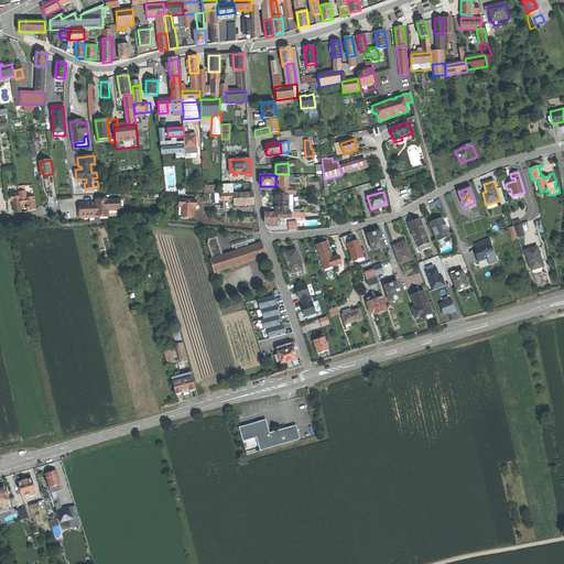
[(253,193),(234,194),(234,199),(234,205),(240,205),(247,205),(253,205),(253,193)]
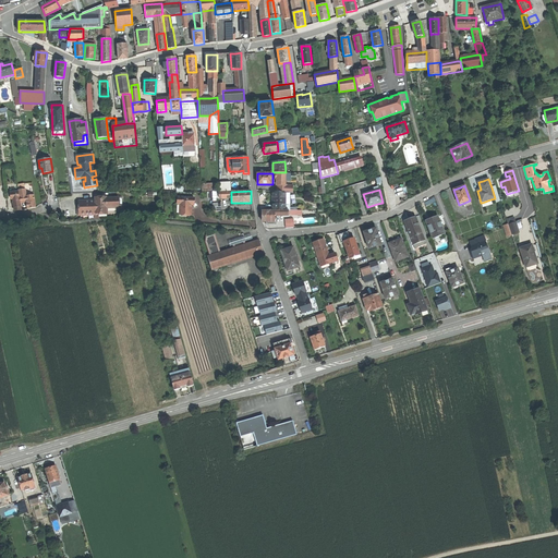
[(19,192),(10,193),(11,199),(12,199),(14,210),(19,210),(22,209),(19,192)]
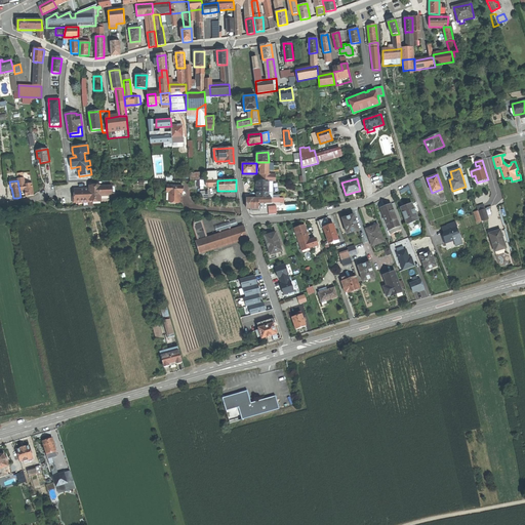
[(273,182),(258,180),(258,189),(258,198),(272,198),(273,198),(273,182)]
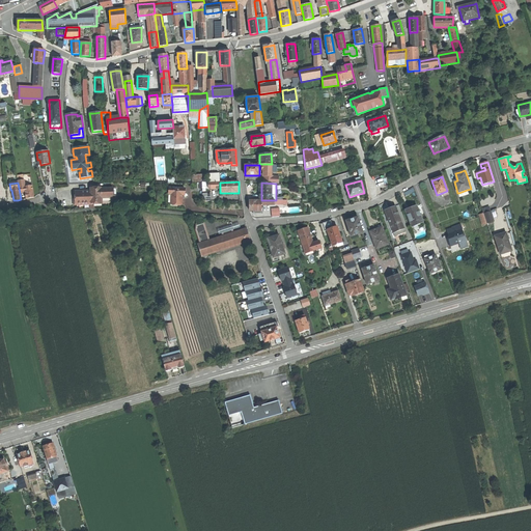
[(31,186),(24,187),(25,190),(26,199),(30,198),(33,198),(31,186)]
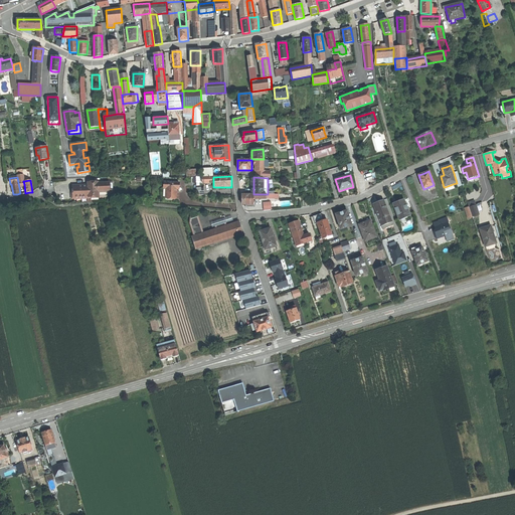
[(180,181),(164,181),(163,188),(165,189),(165,198),(177,199),(178,189),(179,189),(180,181)]
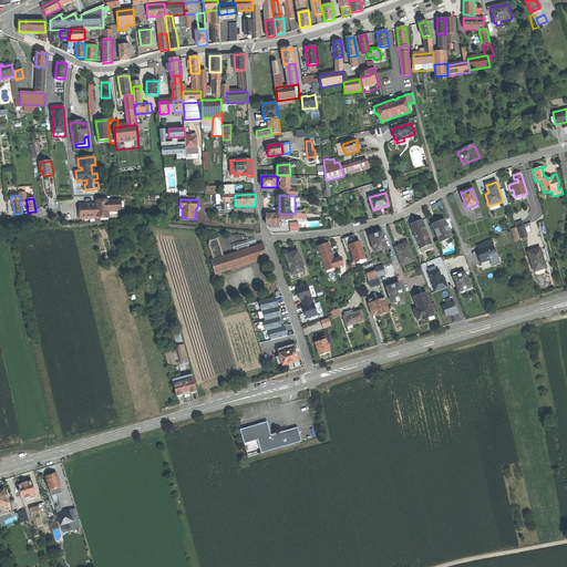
[(79,213),(78,213),(78,218),(101,218),(101,215),(106,215),(106,212),(120,210),(120,209),(120,202),(101,203),(101,200),(95,200),(95,205),(79,205),(79,210),(79,213)]
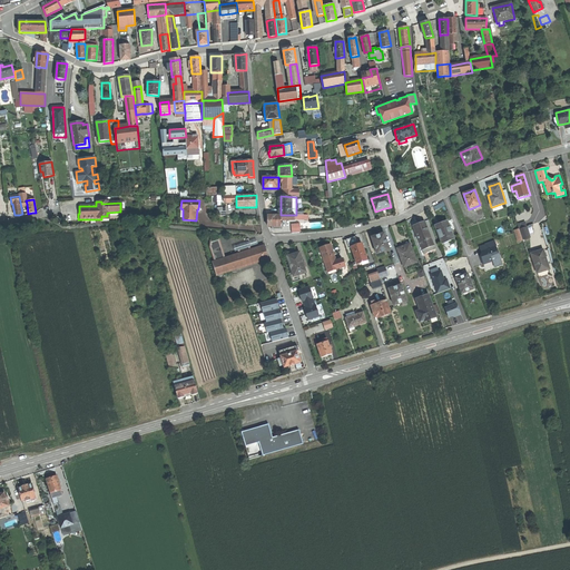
[(281,215),(268,215),(268,219),(268,226),(273,226),(281,226),(281,220),(281,215)]
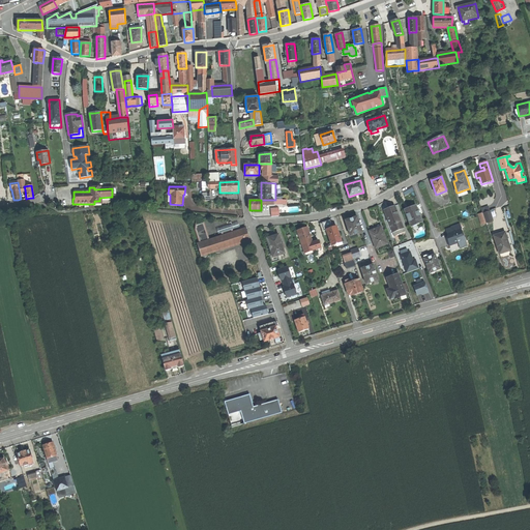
[(394,207),(389,209),(389,210),(387,211),(386,211),(388,219),(387,219),(391,231),(403,228),(394,207)]
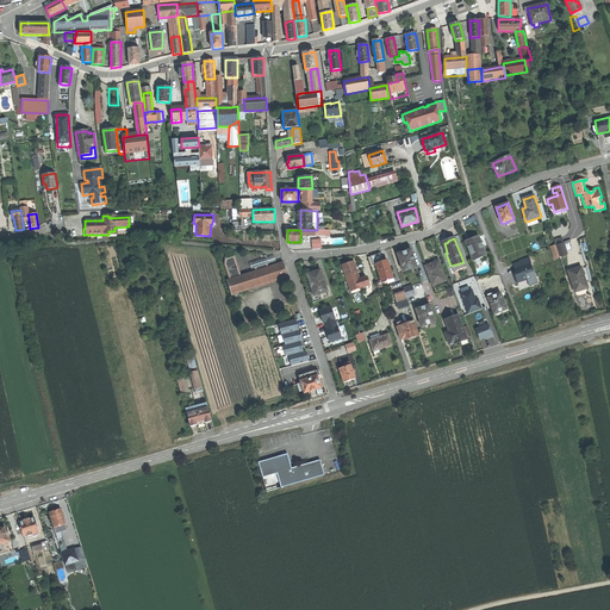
[(471,241),(466,243),(473,261),(485,256),(478,238),(471,241)]
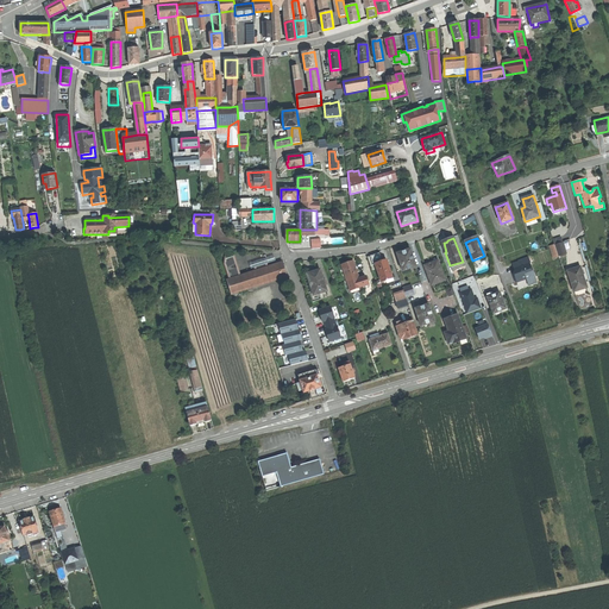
[(321,239),(311,240),(312,249),(321,249),(321,239)]
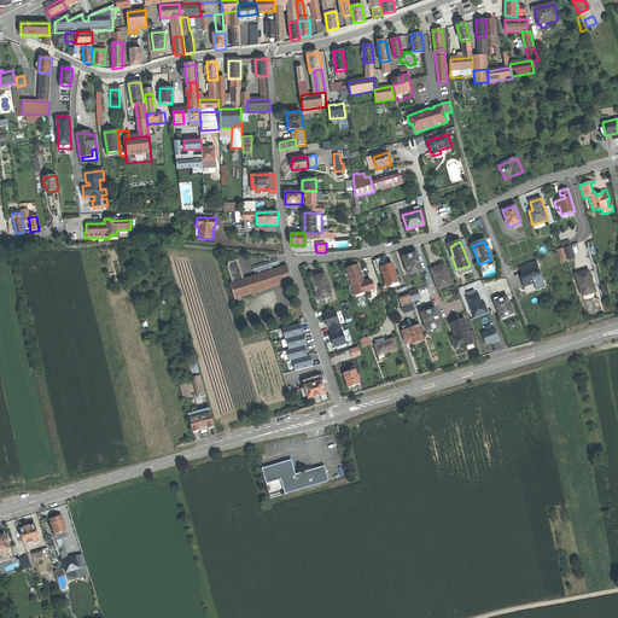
[(563,249),(559,251),(561,258),(577,254),(573,245),(563,249)]
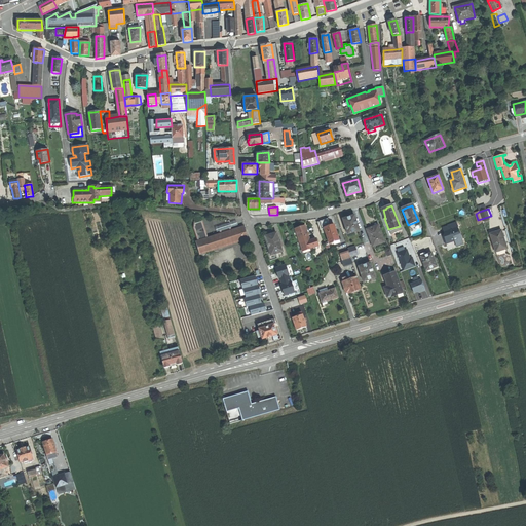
[(348,218),(343,220),(347,234),(360,231),(354,216),(348,218)]
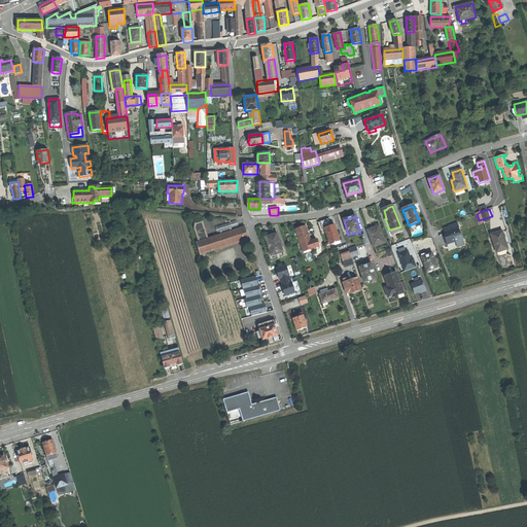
[(322,227),(332,225),(330,219),(320,221),(322,227)]
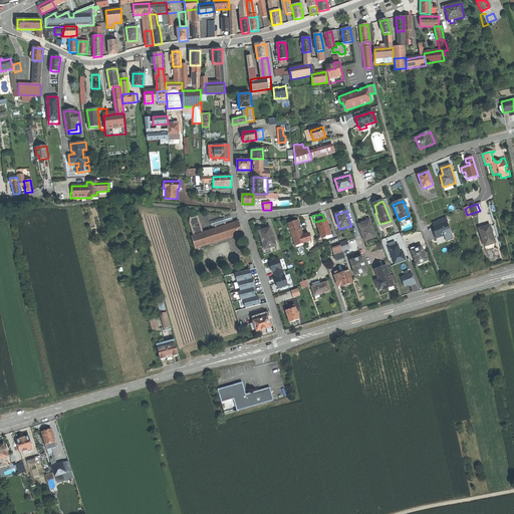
[(197,215),(190,217),(190,222),(194,236),(203,233),(197,215)]
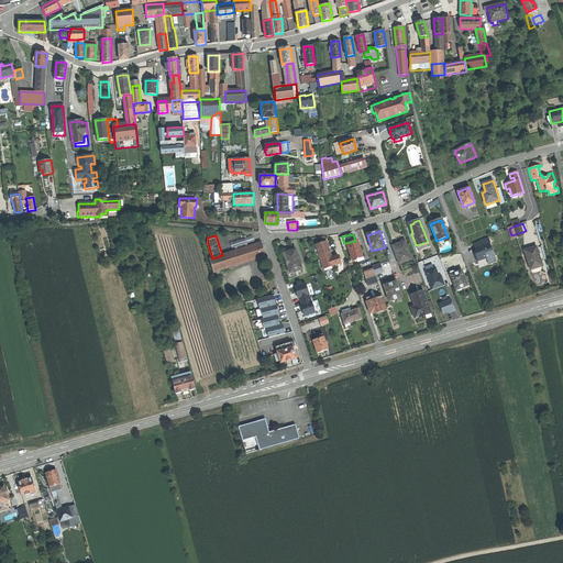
[(253,236),(231,243),(232,247),(235,246),(246,243),(254,241),(253,236)]
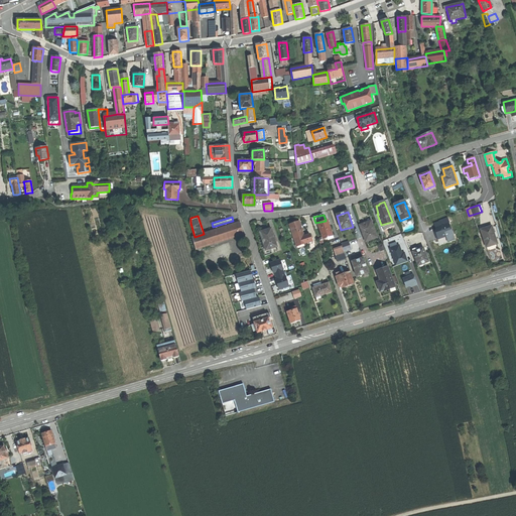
[(434,233),(436,240),(445,237),(447,242),(455,240),(447,218),(438,221),(439,222),(433,224),(435,230),(434,233)]
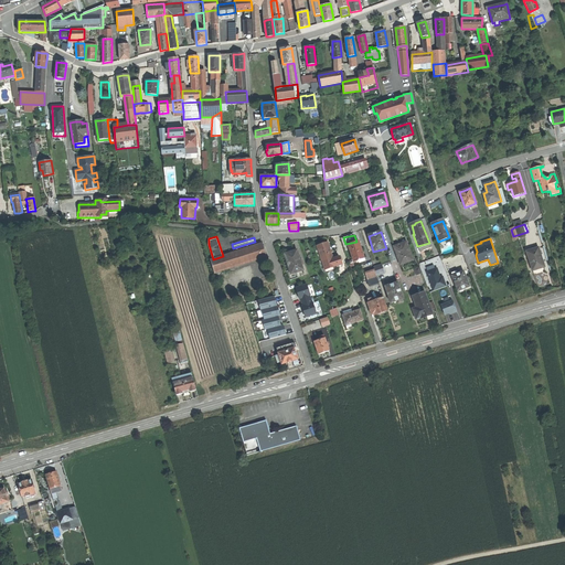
[(354,243),(348,245),(353,260),(359,258),(364,257),(359,241),(354,243)]
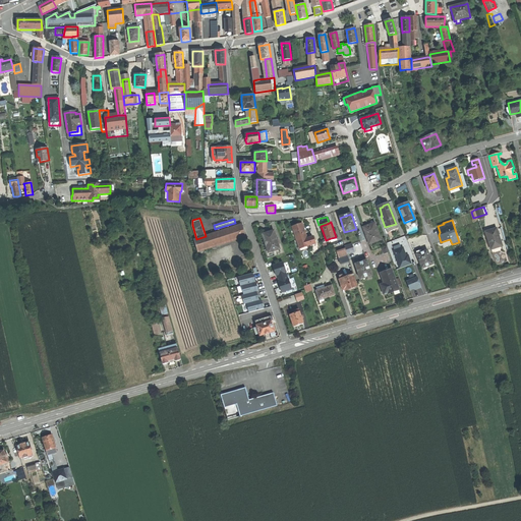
[(369,225),(362,228),(369,244),(381,240),(374,223),(369,225)]
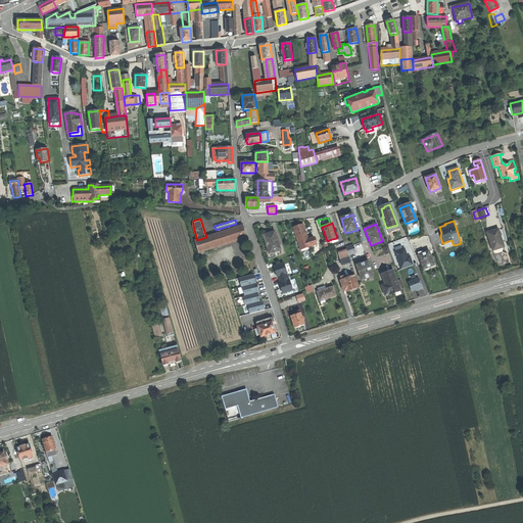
[(197,240),(195,240),(199,252),(247,237),(243,225),(230,229),(220,233),(206,237),(197,240)]
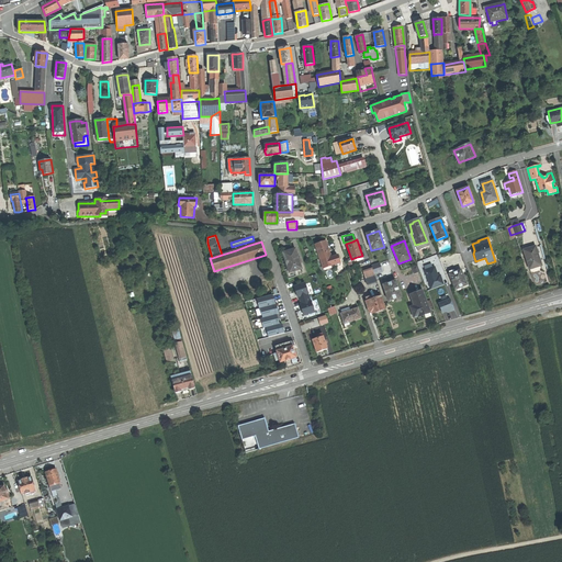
[(322,243),(316,245),(322,260),(332,257),(327,245),(326,245),(325,242),(322,243)]
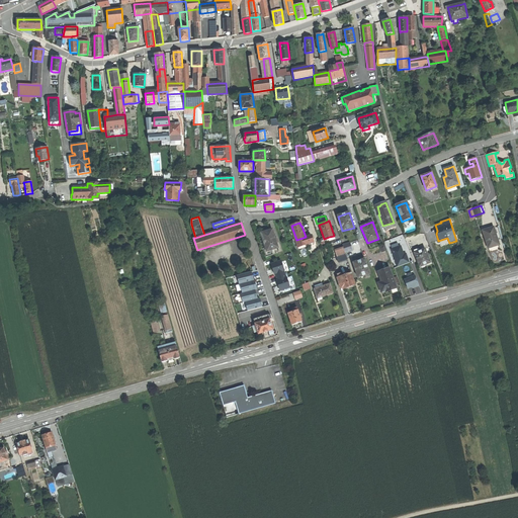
[(394,223),(382,226),(384,231),(396,227),(394,223)]
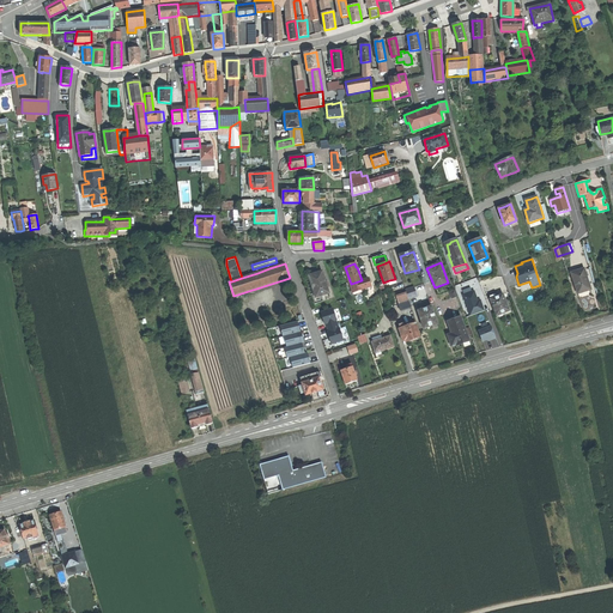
[(584,268),(571,272),(578,293),(590,290),(588,283),(589,283),(588,275),(587,275),(586,273),(584,268)]
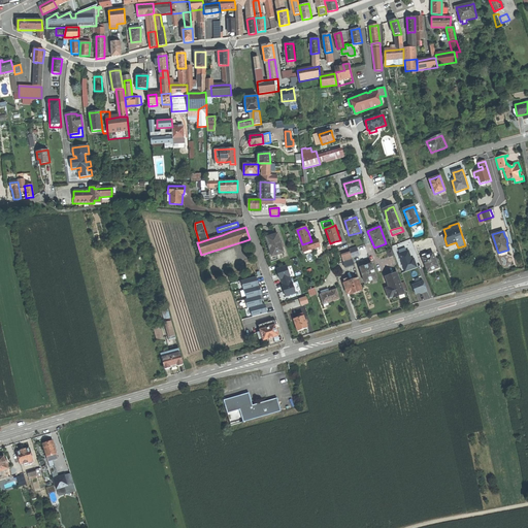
[(272,235),(266,237),(271,252),(272,256),(276,254),(283,252),(277,233),(272,235)]
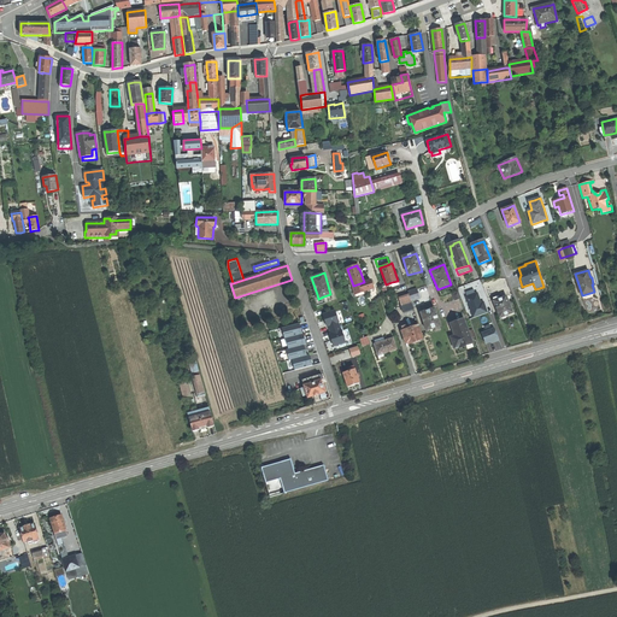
[(417,289),(409,293),(410,297),(411,301),(421,299),(417,289)]
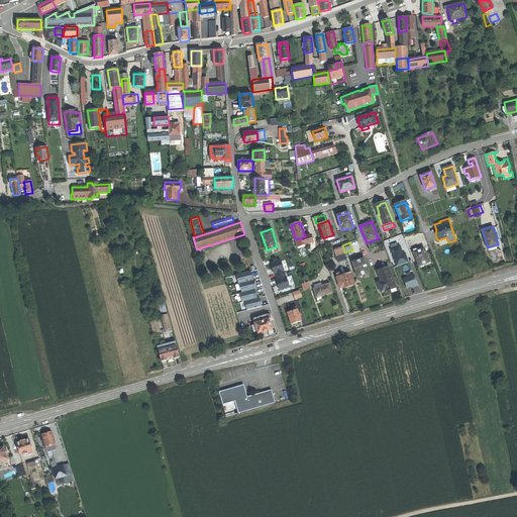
[(391,248),(397,266),(409,261),(406,251),(403,252),(401,244),(391,248)]
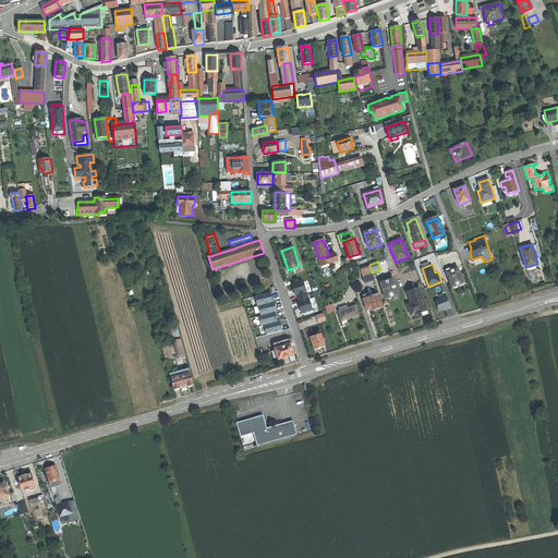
[(294,274),(292,268),(288,270),(287,266),(283,267),(287,276),(294,274)]
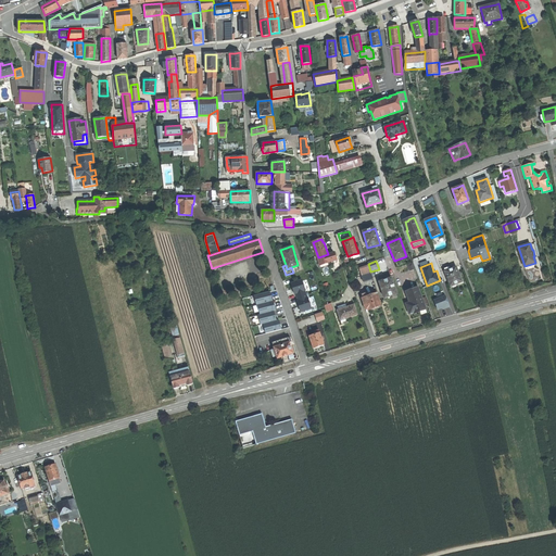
[(369,267),(359,269),(362,277),(371,274),(370,272),(369,267)]
